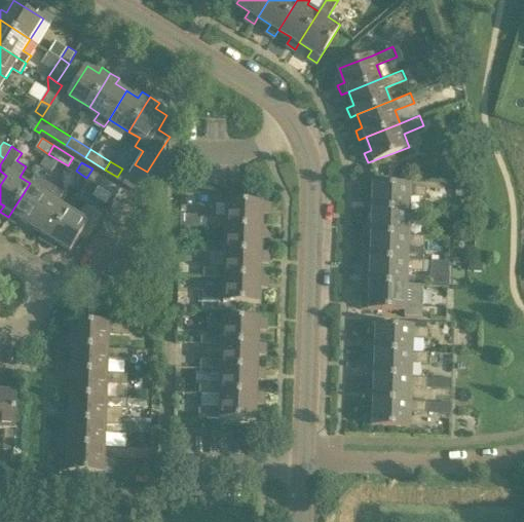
[(122,188),(92,169),(86,178),(116,196),(122,188)]
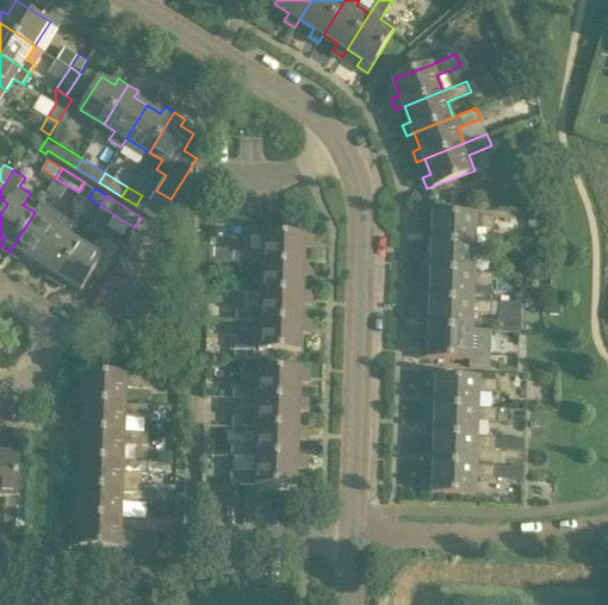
[(24,250),(37,259),(64,214),(42,200),(35,212),(10,251),(19,257),(24,250)]
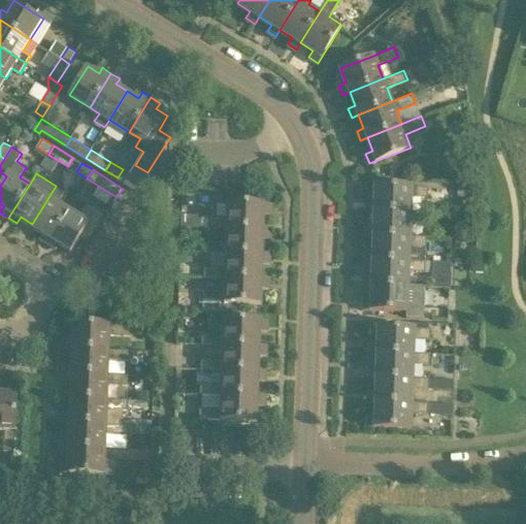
[(428,185),(412,185),(375,184),(375,198),(366,198),(367,208),(375,209),(411,209),(412,196),(428,196),(428,185)]
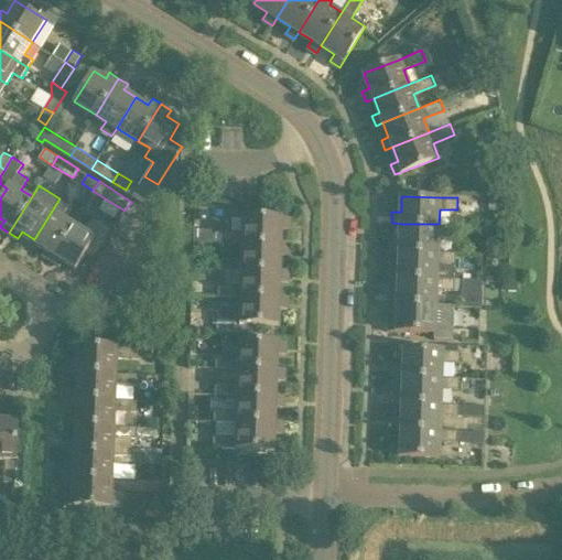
[(34,239),(46,247),(42,254),(51,259),(74,223),(63,215),(69,205),(60,198),(34,239)]
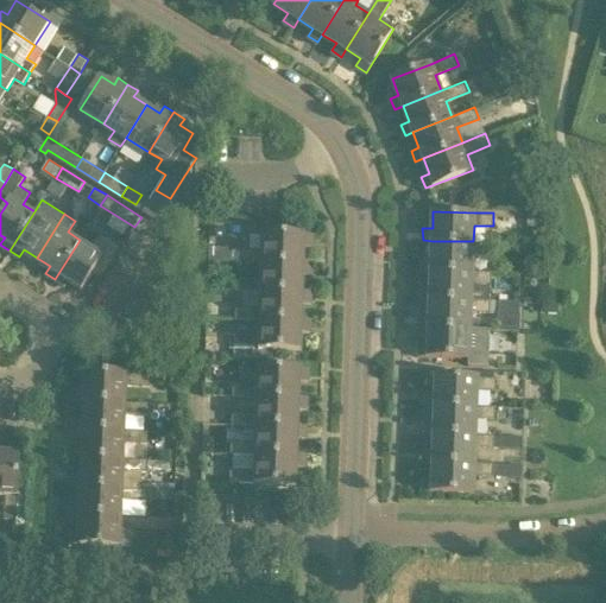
[(238,248),(238,260),(304,261),(304,243),(314,243),(314,233),(262,232),(262,249),(238,248)]
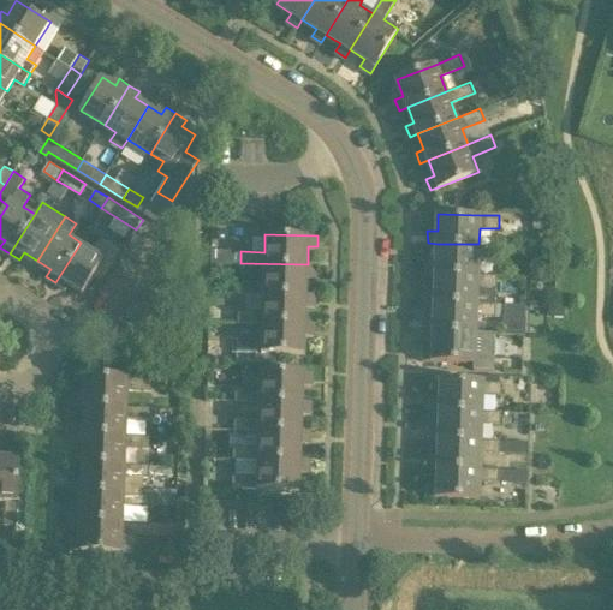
[(93,250),(81,243),(55,282),(65,288),(70,282),(84,291),(94,274),(105,280),(124,249),(102,235),(93,250)]
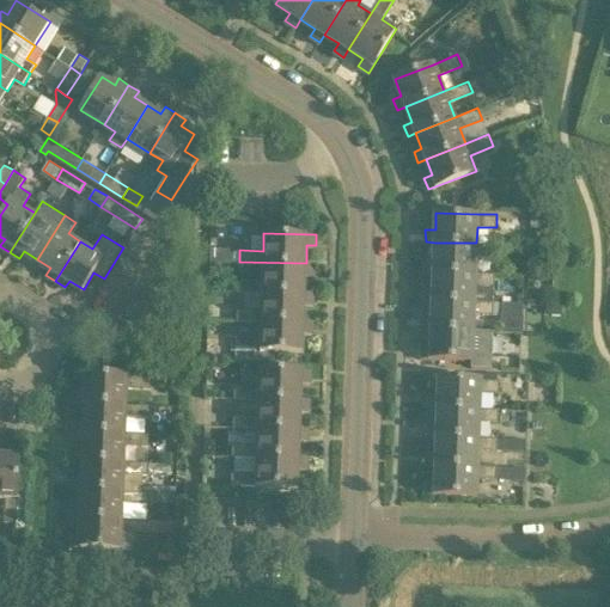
[(496,244),(476,243),(435,243),(434,258),(425,258),(425,270),(434,270),(475,271),(476,256),(495,257),(496,244)]
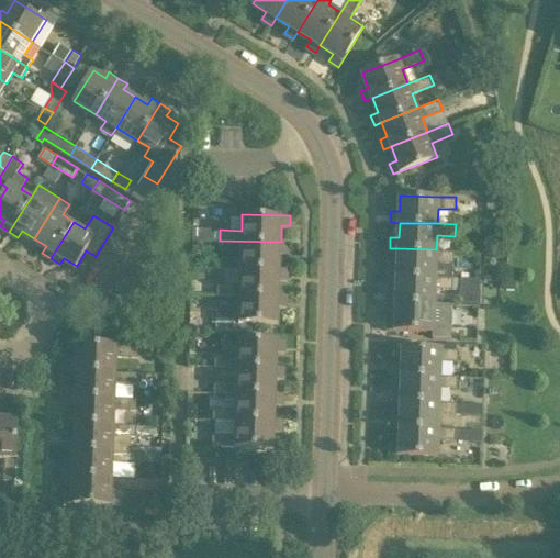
[(241,242),(241,257),(219,256),(219,266),(280,268),(281,254),(289,254),(289,242),(281,242),(220,241),(241,242)]
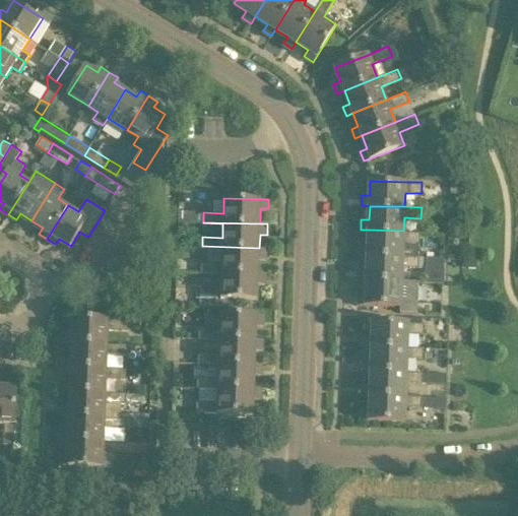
[(421,232),(403,231),(369,230),(368,244),(360,244),(360,254),(368,255),(403,255),(403,242),(421,242),(421,232)]
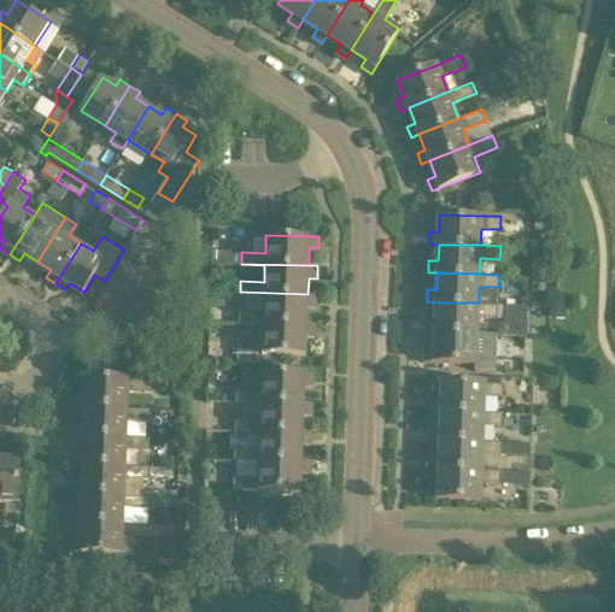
[(264,294),(263,311),(240,310),(239,321),(308,322),(308,306),(316,306),(317,294),(308,294),(240,292),(240,293),(264,294)]
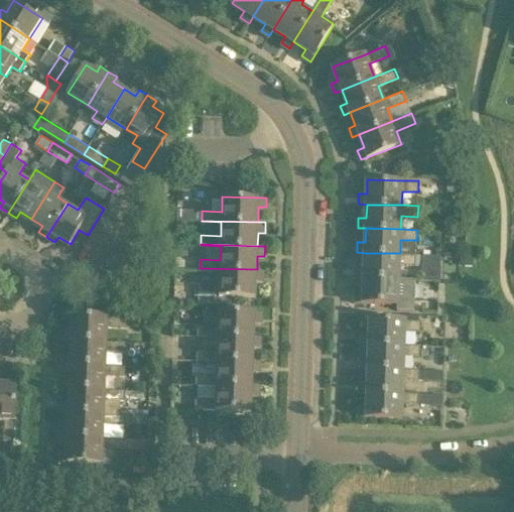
[(416,254),(400,253),(365,253),(364,267),(357,266),(356,277),(364,277),(399,277),(399,264),(416,264),(416,254)]
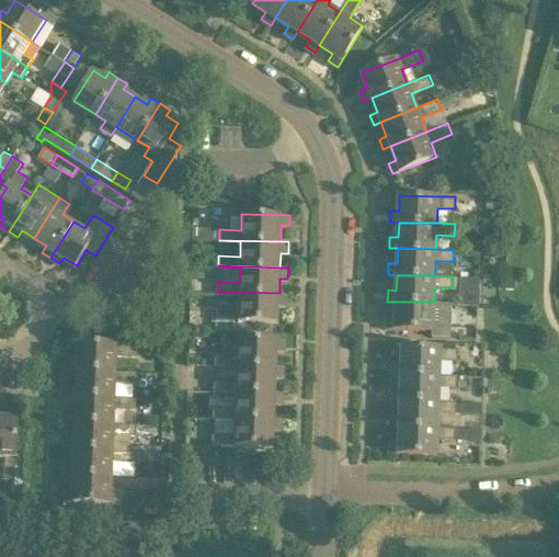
[(216,319),(238,320),(278,320),(278,305),(287,305),(287,293),(280,293),(217,292),(217,294),(239,294),(239,309),(217,308),(216,319)]
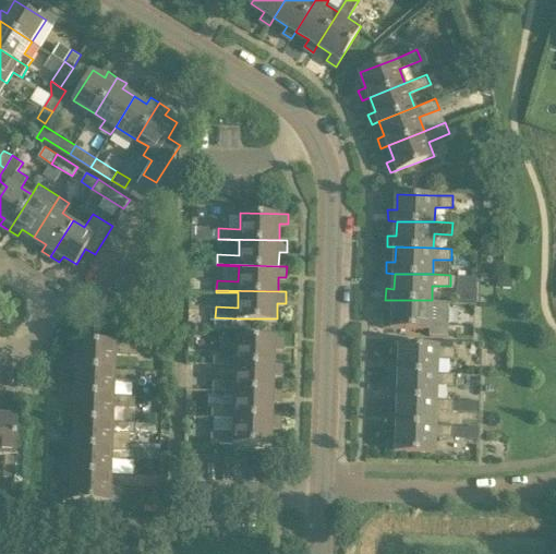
[(449,301),(432,300),(394,300),(394,314),(385,314),(385,326),(431,326),(431,312),(449,312),(449,301)]
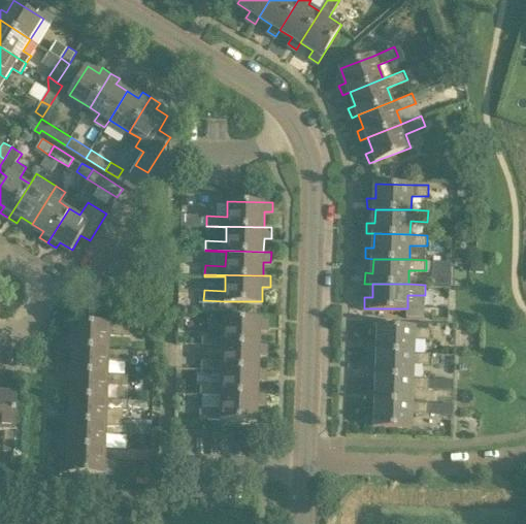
[(202,332),(202,341),(260,344),(260,329),(268,330),(268,319),(224,317),(224,332),(202,332)]
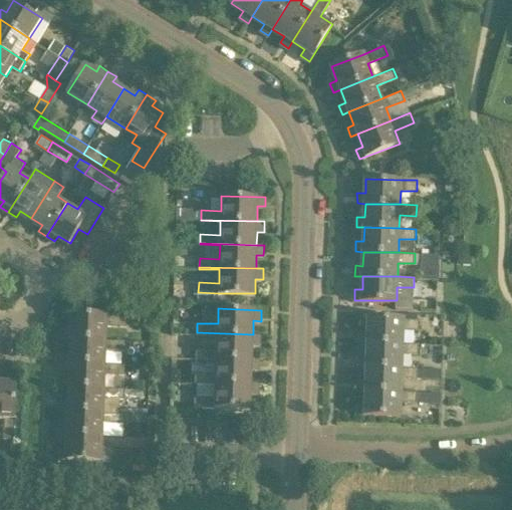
[(389,311),(389,316),(367,315),(367,331),(360,331),(360,341),(366,341),(404,342),(404,328),(420,329),(420,318),(418,318),(418,312),(389,311)]
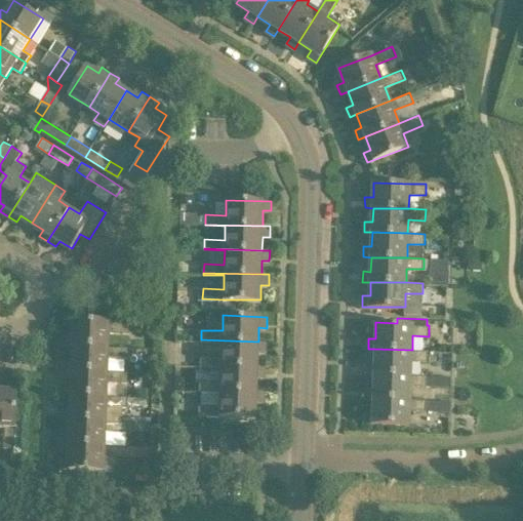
[(130,322),(110,321),(74,320),(73,335),(66,335),(65,345),(109,346),(110,332),(130,333),(130,322)]
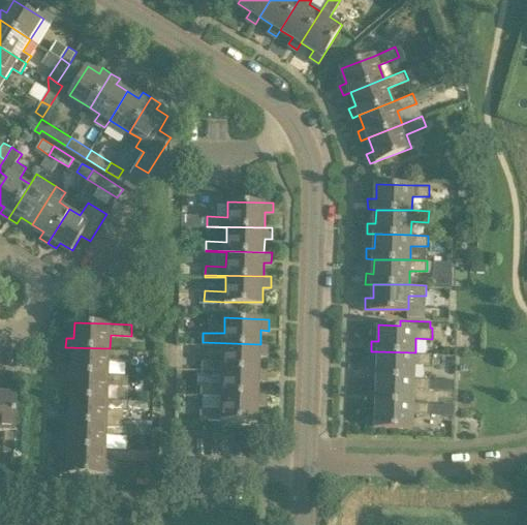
[(223,344),(223,359),(203,358),(202,367),(259,368),(259,353),(268,354),(268,344),(260,344),(203,342),(203,344),(223,344)]
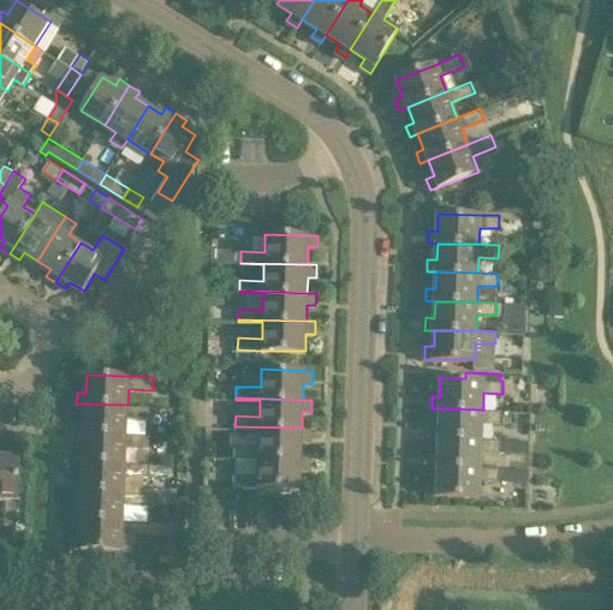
[(152,406),(128,405),(76,404),(76,405),(85,405),(84,422),(76,422),(75,432),(128,434),(128,417),(152,418),(152,406)]
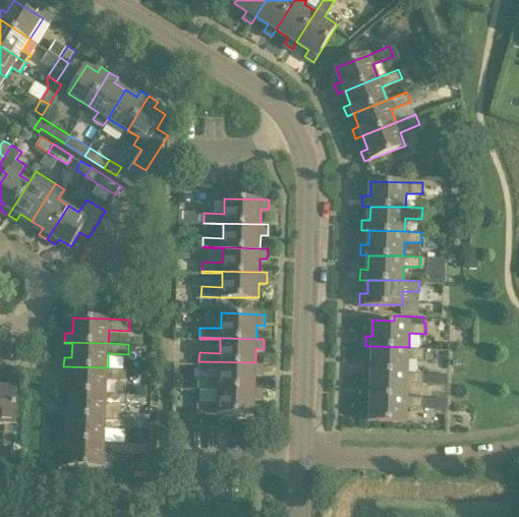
[(408,371),(408,357),(424,358),(424,347),(409,347),(371,346),(371,360),(364,359),(363,369),(371,369),(408,371)]
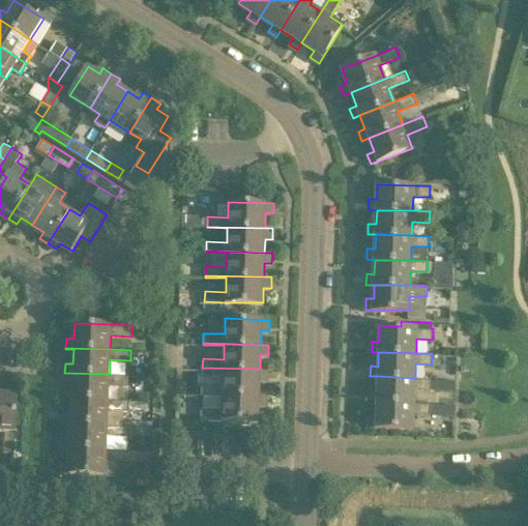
[(224,370),(223,383),(202,382),(202,392),(259,393),(260,379),(268,379),(267,369),(260,369),(202,368),(202,369),(224,370)]
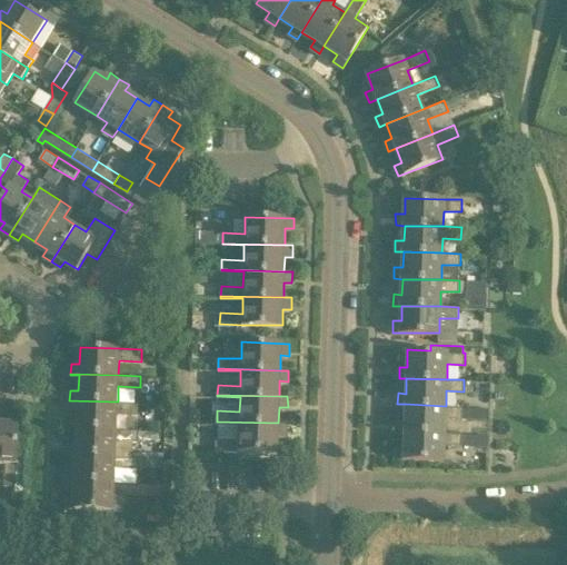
[(139,403),(118,402),(69,400),(78,402),(77,416),(69,416),(69,427),(117,428),(117,413),(139,414),(139,403)]
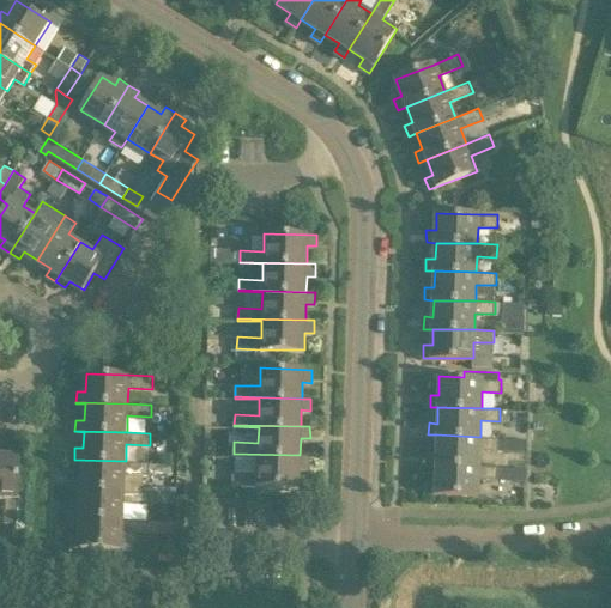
[(498,437),(481,437),(437,435),(436,451),(428,451),(428,463),(436,463),(479,466),(481,449),(498,450),(498,437)]
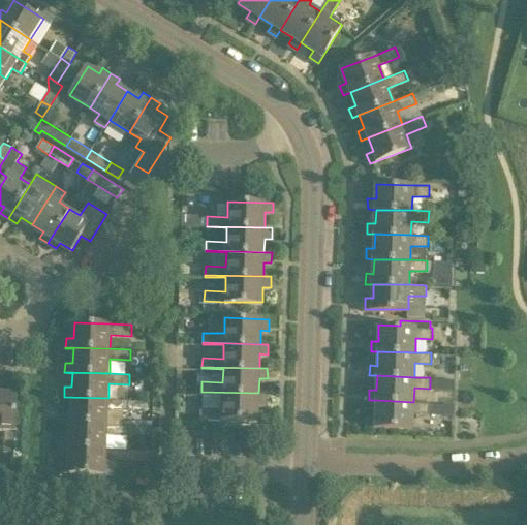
[(14,451),(16,429),(17,393),(2,392),(2,384),(0,384),(0,428),(4,429),(3,450),(14,451)]
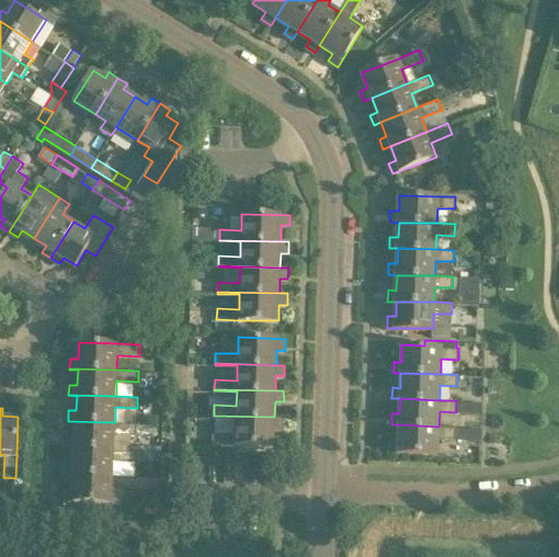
[(236,418),(235,432),(213,432),(212,444),(221,444),(221,457),(235,458),(235,444),(273,445),(274,428),(283,428),(283,417),(274,417),(214,416),(213,418),(236,418)]
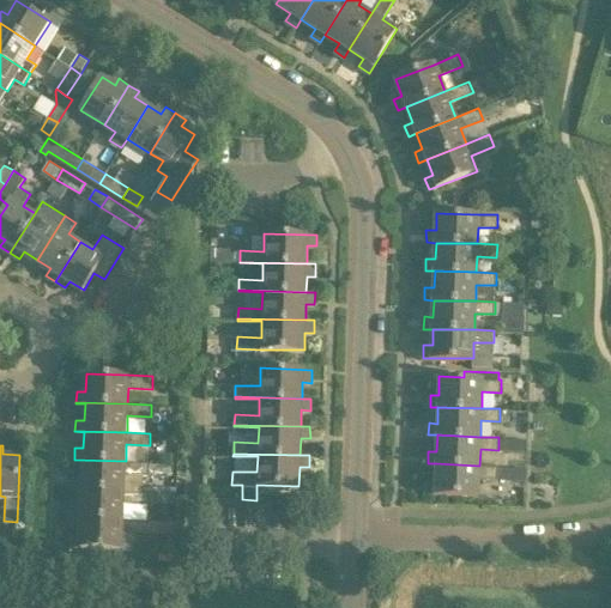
[(149,462),(126,461),(74,460),(74,461),(83,461),(82,476),(73,476),(73,488),(125,490),(125,473),(149,474),(149,462)]
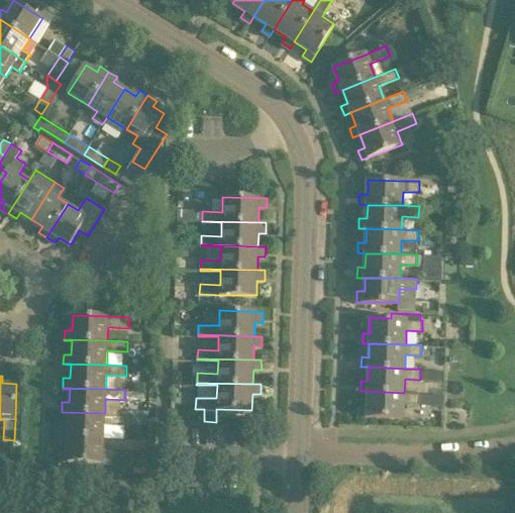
[(420,393),(404,393),(368,391),(367,405),(359,404),(359,416),(403,417),(404,403),(419,403),(420,393)]
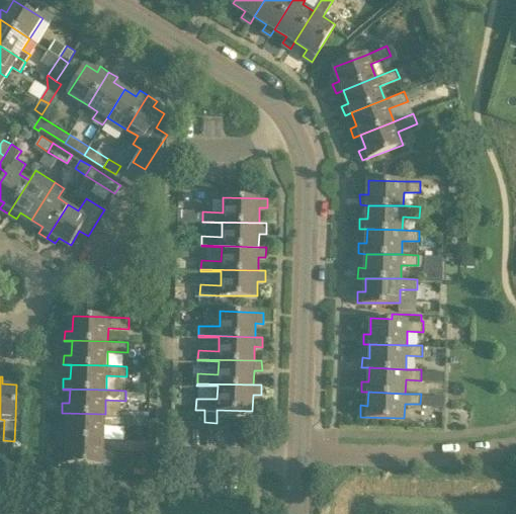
[(125,415),(105,414),(62,413),(62,414),(69,414),(68,428),(61,428),(61,437),(104,438),(104,424),(124,425),(125,415)]
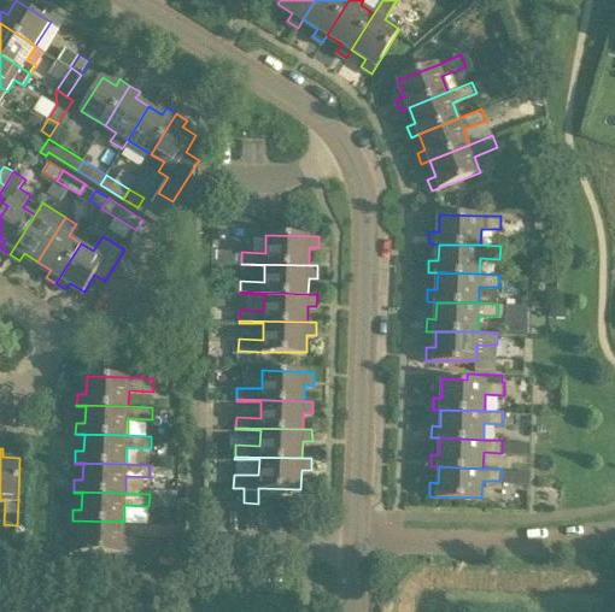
[(148,523),(124,522),(72,521),(72,522),(81,522),(81,537),(72,537),(71,549),(123,552),(123,534),(147,535),(148,523)]
